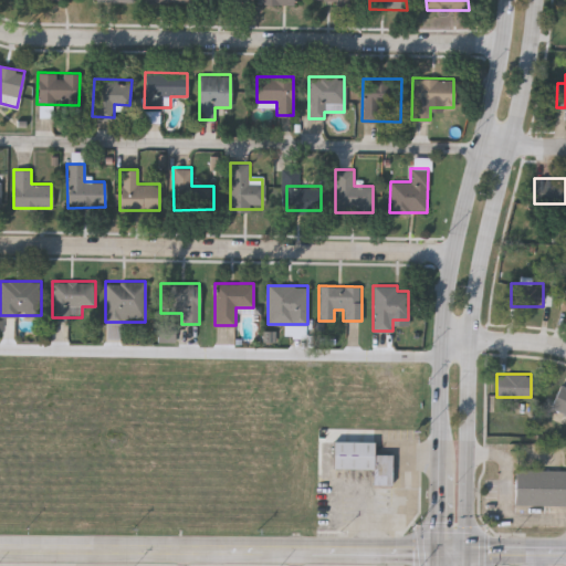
[(565,413),(551,407),(561,383),(565,385),(565,413)]
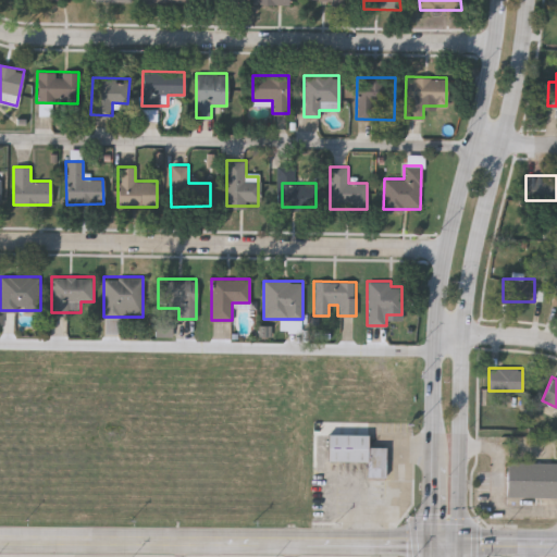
[(368,460),(327,459),(329,432),(368,433),(368,445),(368,460)]
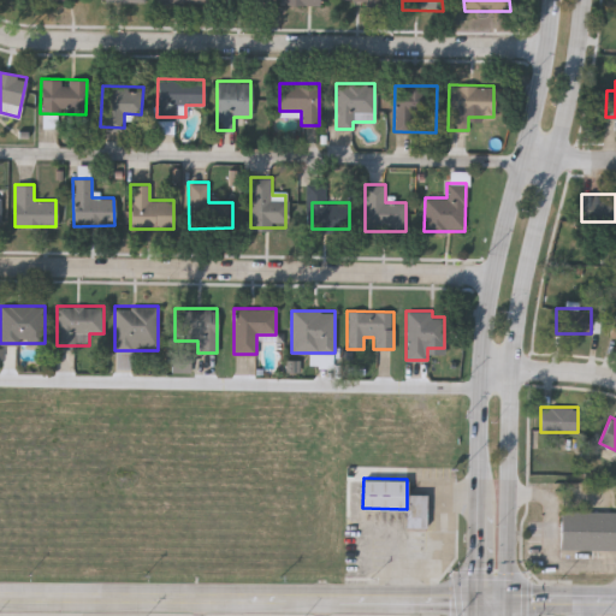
[(407,492),(426,492),(426,526),(407,526),(407,509),(407,492)]
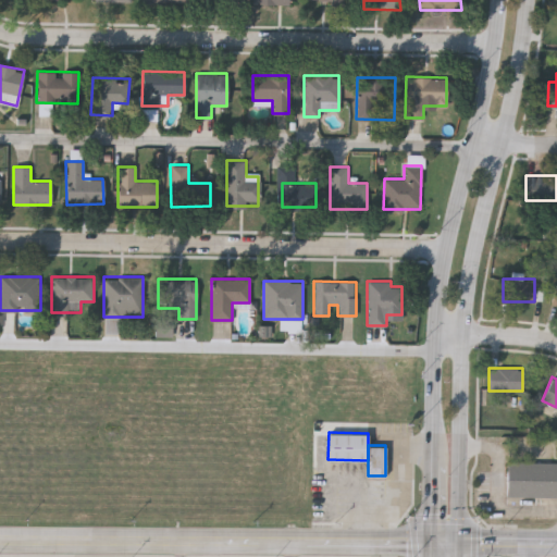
[(556,496),(507,496),(507,461),(556,461),(556,496)]
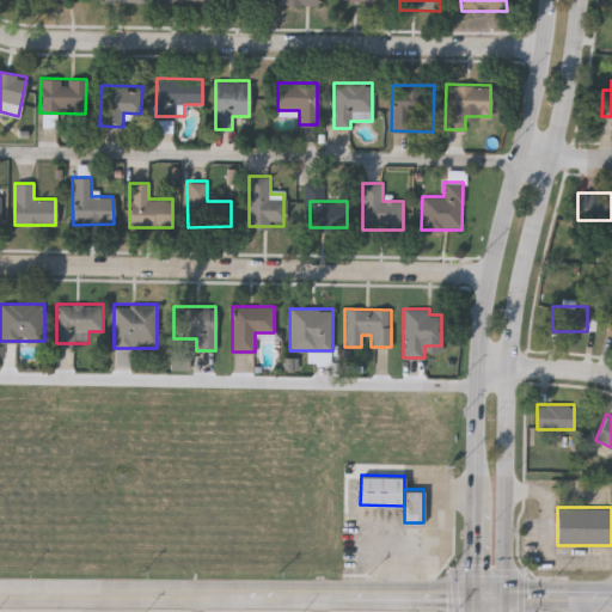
All buildings are outlined.
